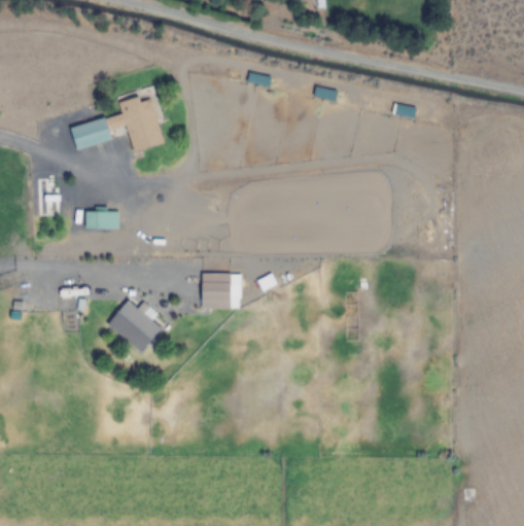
[(270,75),(249,75),(249,83),(270,83),(270,75)]
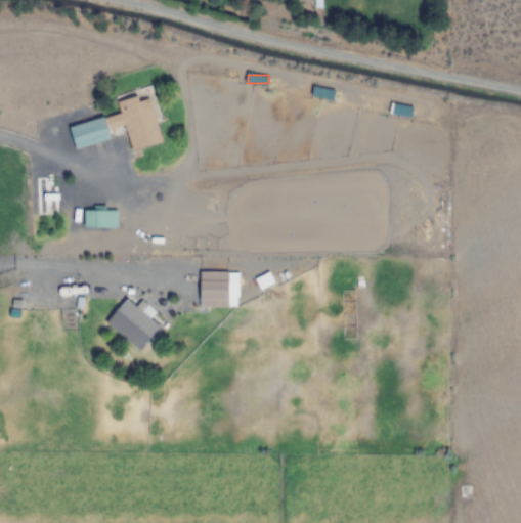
[(334,99),(335,90),(314,87),(313,97),(334,99)]
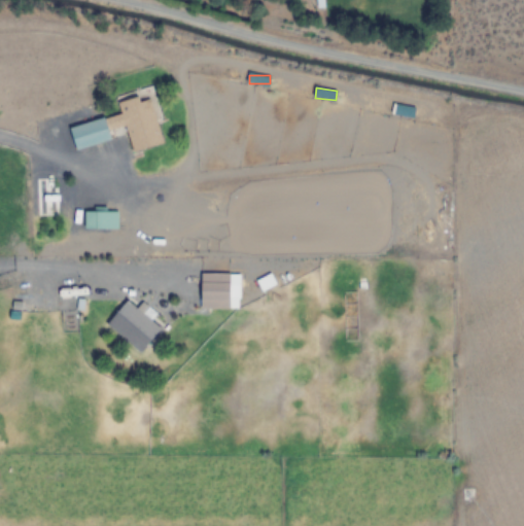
[(134,151),(167,142),(152,89),(118,98),(134,151)]
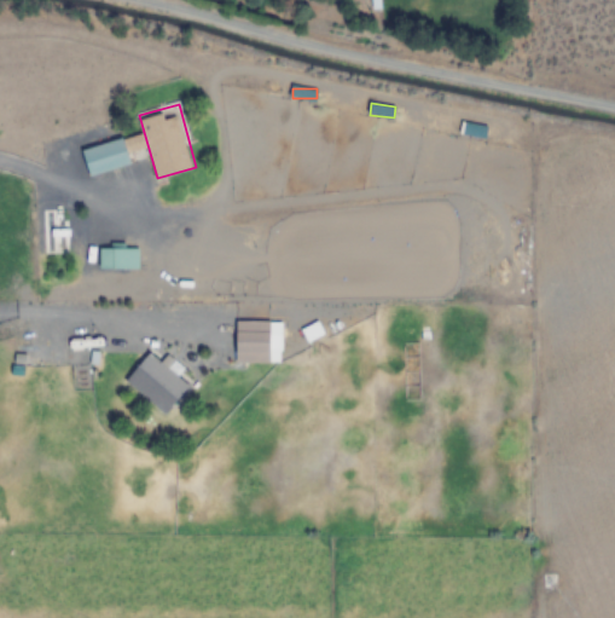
[(132,166),(126,139),(85,149),(91,175),(132,166)]
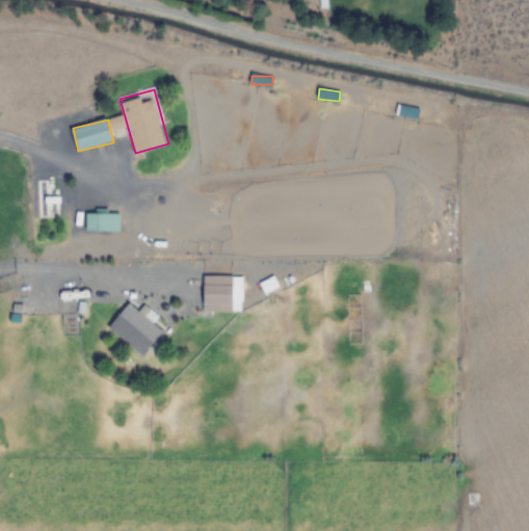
[(37,179),(37,218),(60,218),(60,179),(37,179)]
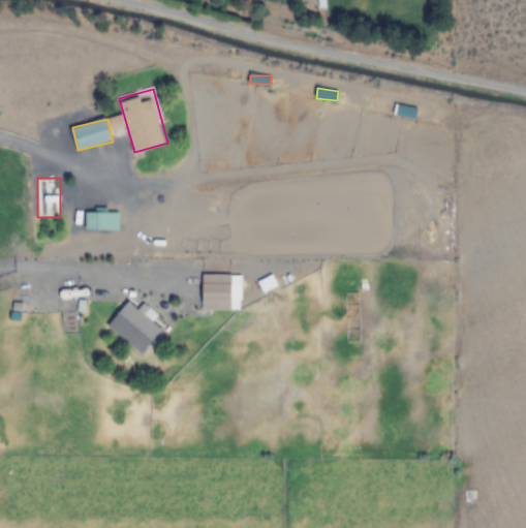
[(86,228),(119,228),(119,212),(86,212),(86,228)]
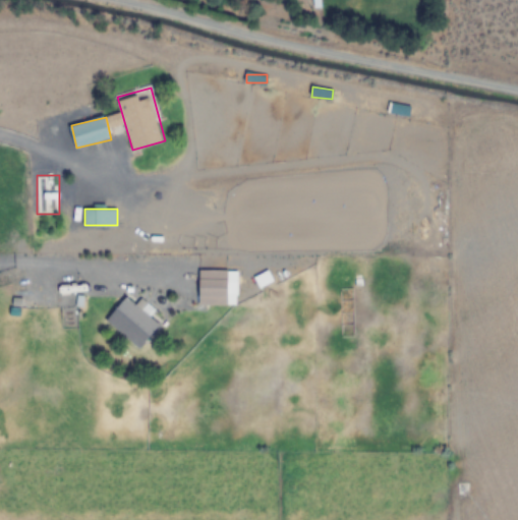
[(228,270),(200,270),(200,305),(228,305),(228,270)]
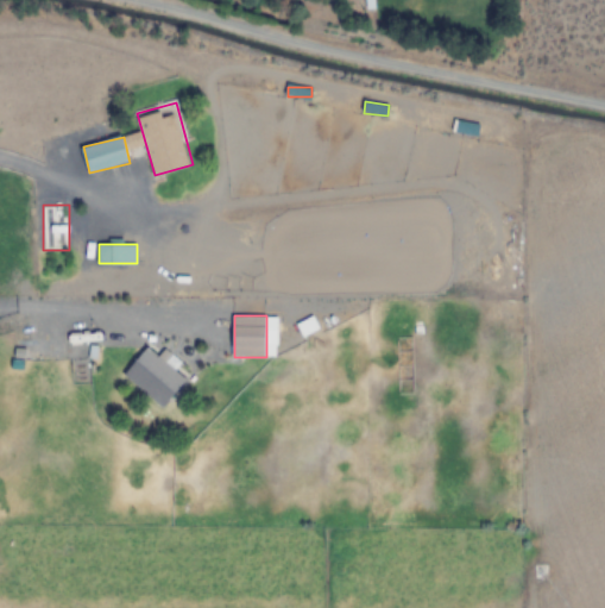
[(124,376),(164,408),(188,378),(149,345),(124,376)]
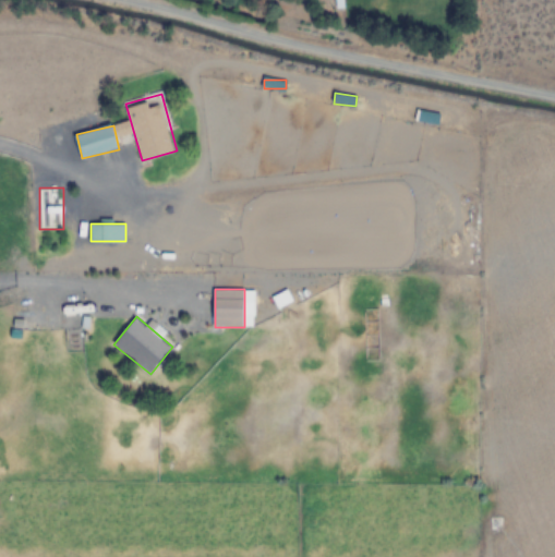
All buildings are outlined.
